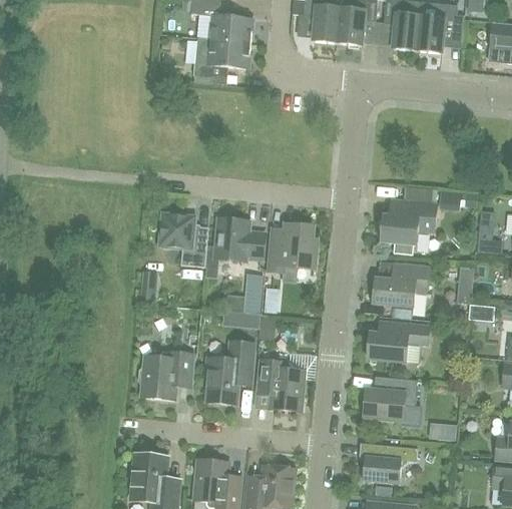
[(219,2),(200,0),(191,0),(190,12),(212,14),(210,37),(250,41),(252,17),(218,14),(219,2)]
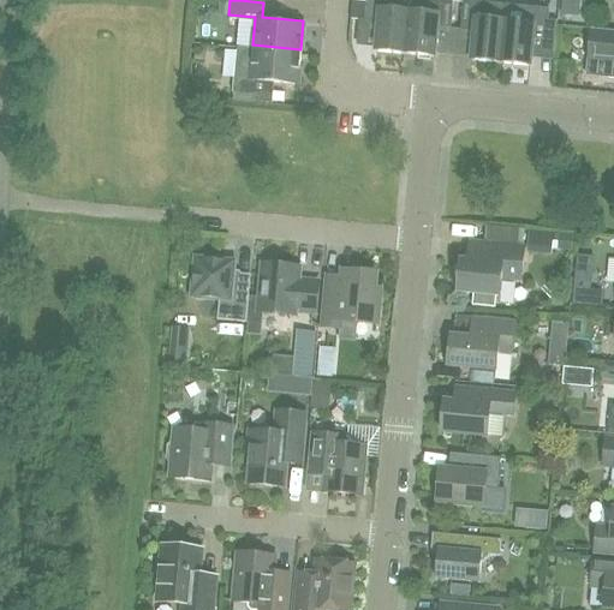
[(404,49),(409,7),(409,0),(365,0),(364,17),(377,18),(375,47),(404,49)]
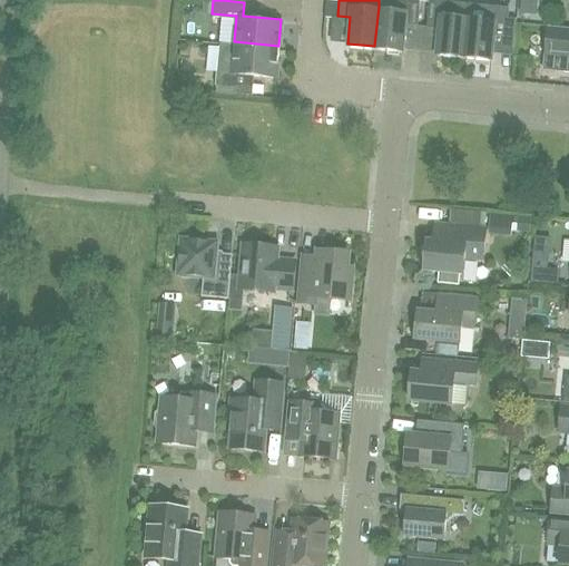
[(379,7),(374,46),(401,49),(403,21),(417,22),(419,0),(394,0),(393,8),(379,7)]
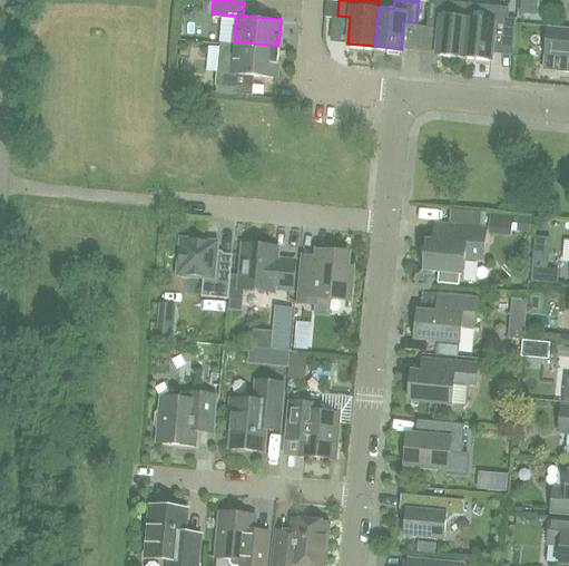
[(463,55),(467,15),(468,0),(429,0),(425,23),(439,25),(437,52),(463,55)]
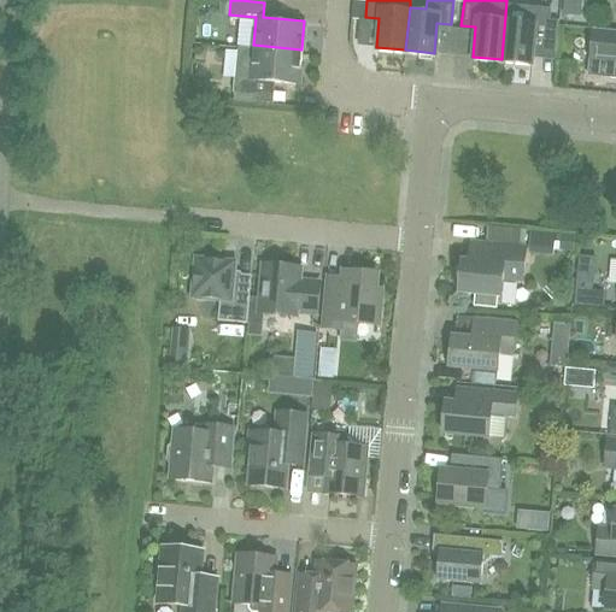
[(505,16),(502,59),(531,62),(533,33),(547,34),(550,4),(523,1),(522,18),(505,16)]
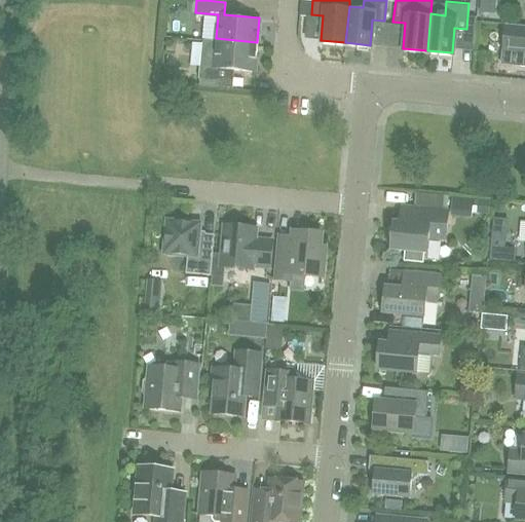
[(524,22),(504,21),(502,48),(524,49),(524,22)]
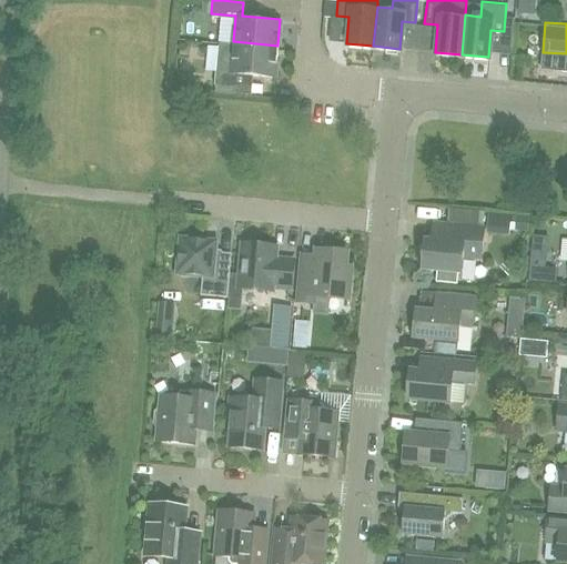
[(277,46),(233,41),(220,40),(216,71),(222,72),(221,82),(235,84),(236,71),(274,74),(277,46)]
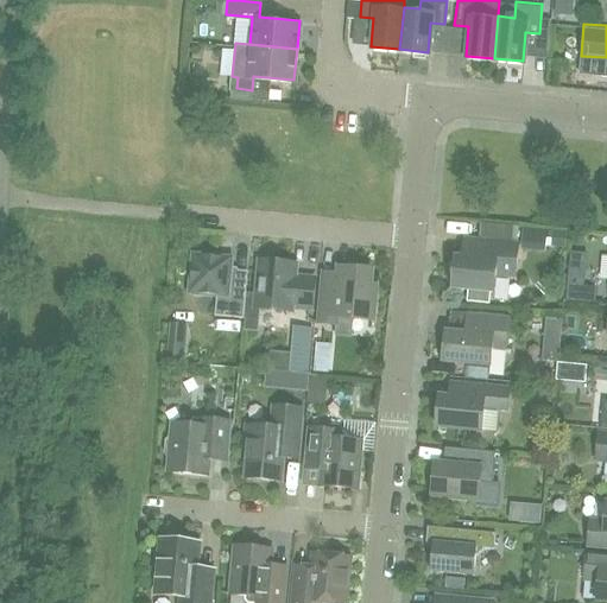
[(466,297),(488,299),(488,287),(493,289),(495,271),(514,273),(518,240),(462,234),(461,253),(454,253),(453,258),(449,260),(448,270),(451,272),(450,284),(466,285),(466,297)]
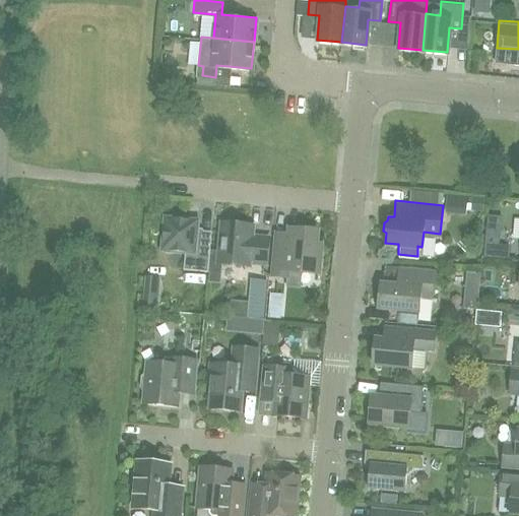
[(207,269),(209,252),(195,251),(198,217),(164,213),(160,248),(184,251),(183,266),(207,269)]
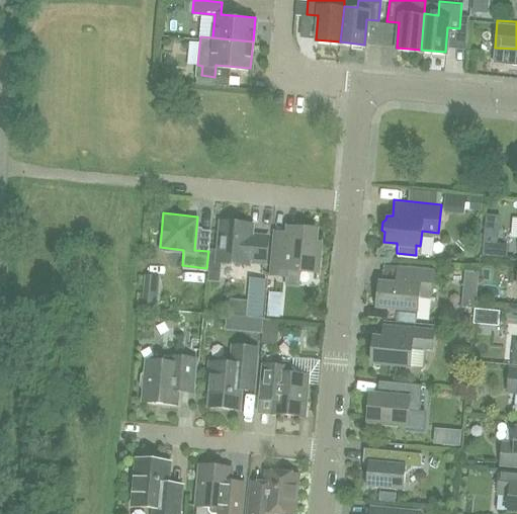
[(237,221),(221,220),(217,259),(247,261),(248,257),(265,259),(267,235),(250,233),(251,222),(248,222),(245,219),(240,219),(237,221)]
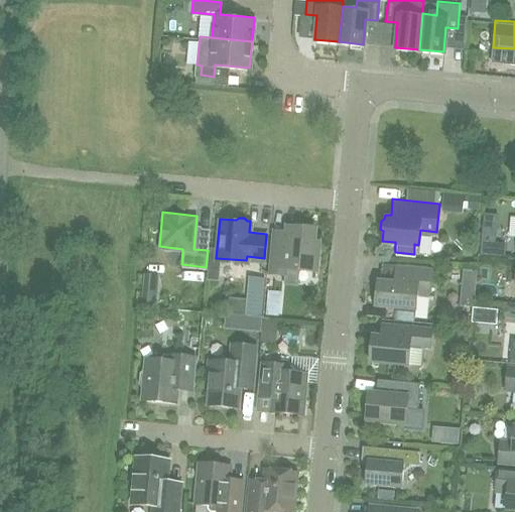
[(287,224),(287,229),(274,227),(270,270),(284,271),(284,265),(315,268),(316,249),(312,248),(315,227),(287,224)]
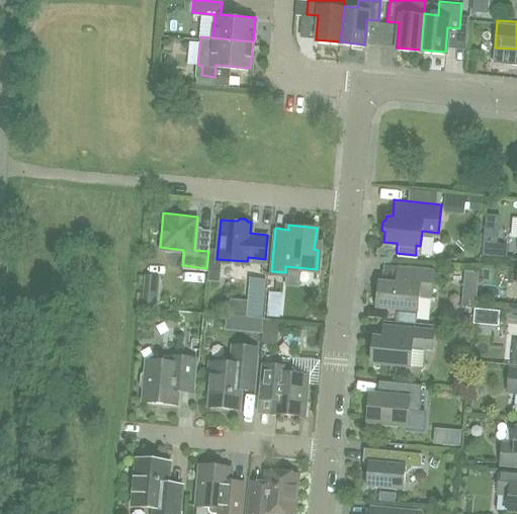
[(507,242),(497,241),(482,240),(481,253),(506,255),(507,242)]
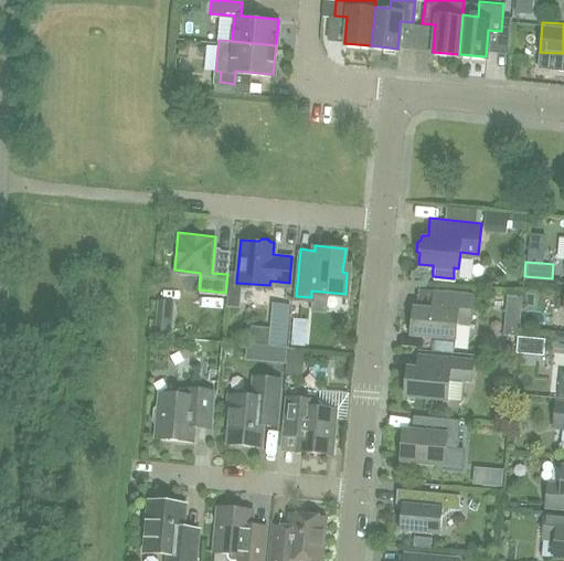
[(413,305),(411,331),(455,336),(456,319),(470,320),(472,293),(433,289),(432,307),(413,305)]
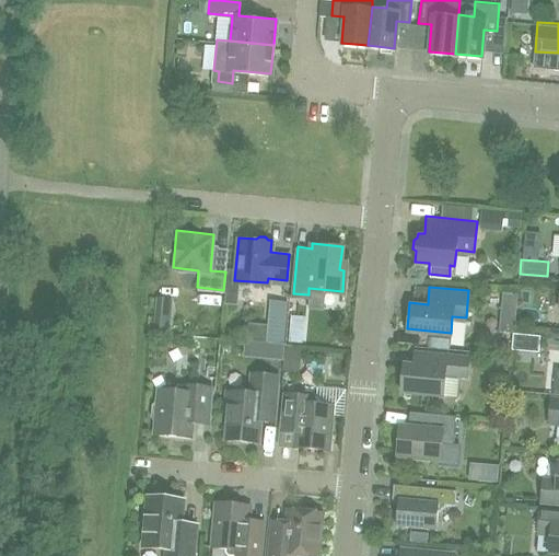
[(499,309),(514,311),(516,291),(501,289),(499,309)]
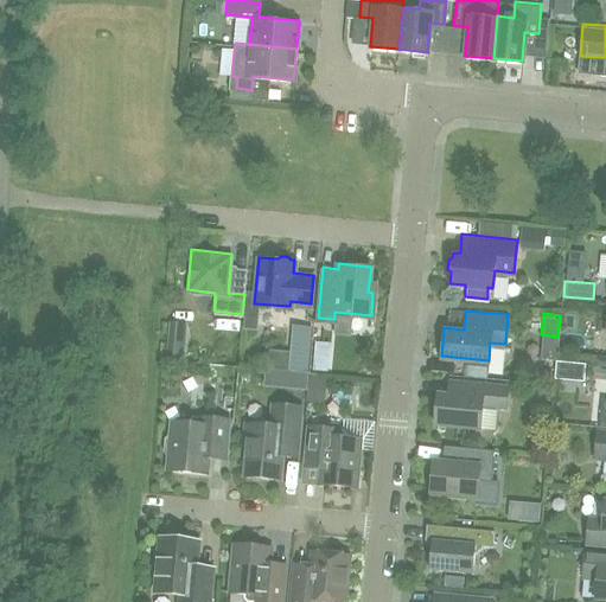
[(166,357),(180,358),(184,320),(171,319),(166,357)]
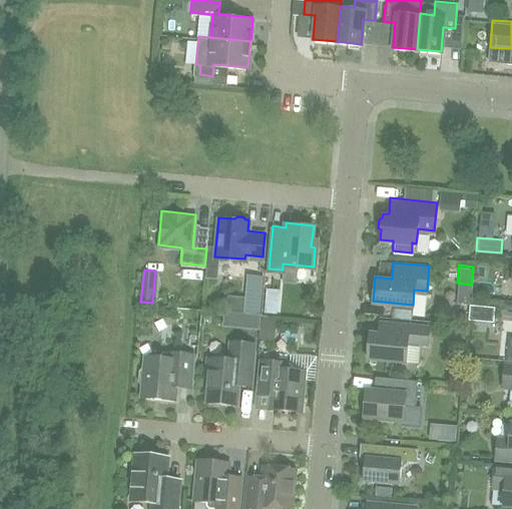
[(191,272),(191,282),(210,282),(210,272),(191,272)]
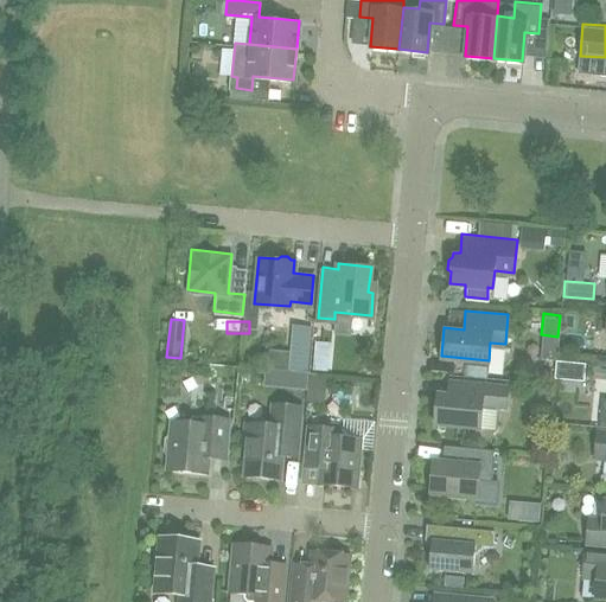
[(276,369),(299,373),(303,352),(280,348),(276,369)]
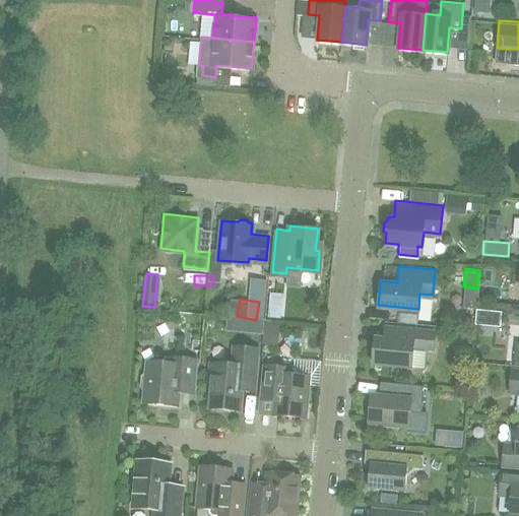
[(279,304),(266,303),(266,314),(279,314),(279,304)]
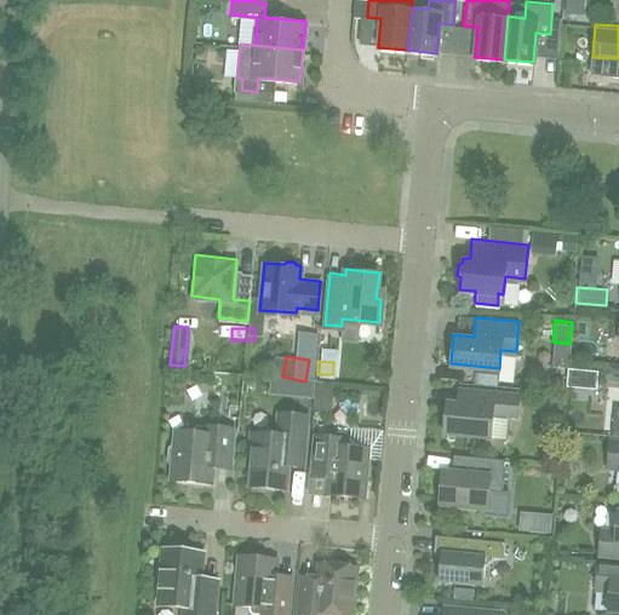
[(606,390),(608,371),(578,368),(577,388),(606,390)]
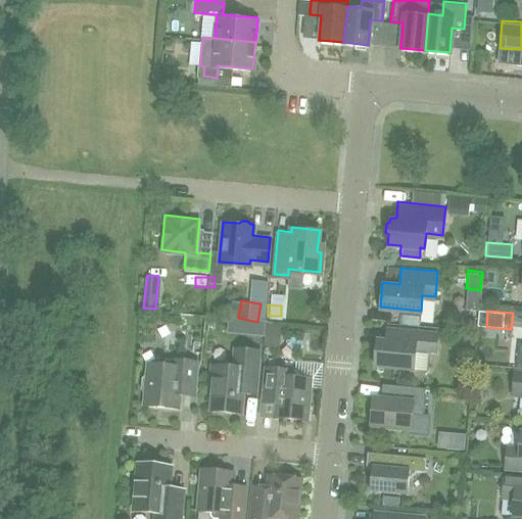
[(377,337),(375,364),(413,368),(415,346),(435,348),(437,331),(407,328),(406,340),(377,337)]
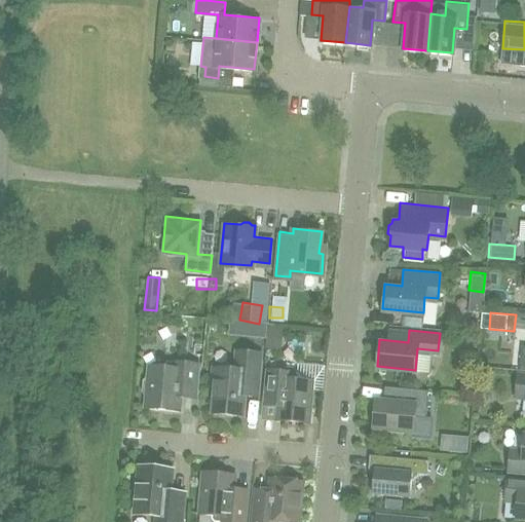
[(256,395),(258,375),(260,350),(236,348),(234,367),(213,365),(211,383),(215,383),(212,410),(241,413),(244,394),(256,395)]
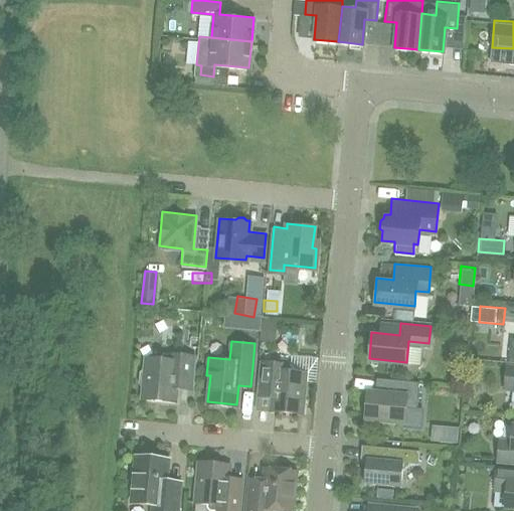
[(190,388),(191,380),(193,353),(164,351),(160,353),(159,357),(146,355),(144,368),(142,368),(140,369),(139,380),(141,382),(143,382),(142,395),(175,398),(176,387),(190,388)]
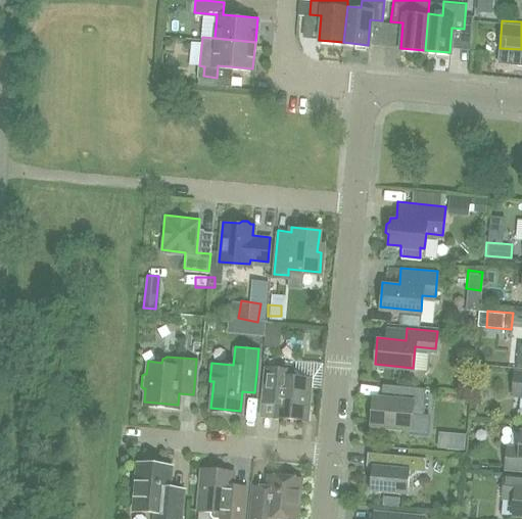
[(295,368),(293,368),(266,366),(262,400),(276,402),(275,414),(305,417),(310,376),(297,375),(297,372),(295,368)]
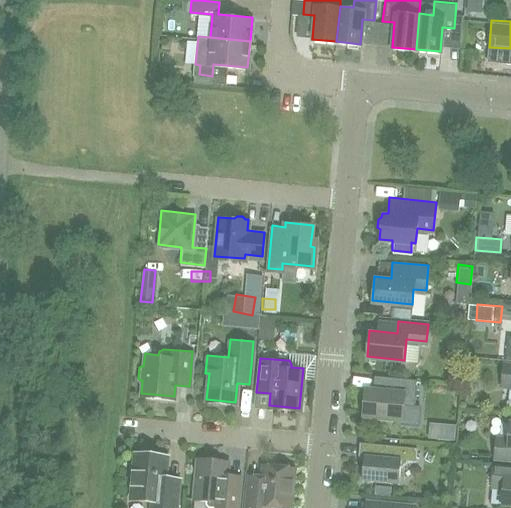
[(510,362),(504,361),(502,383),(510,384),(510,362)]
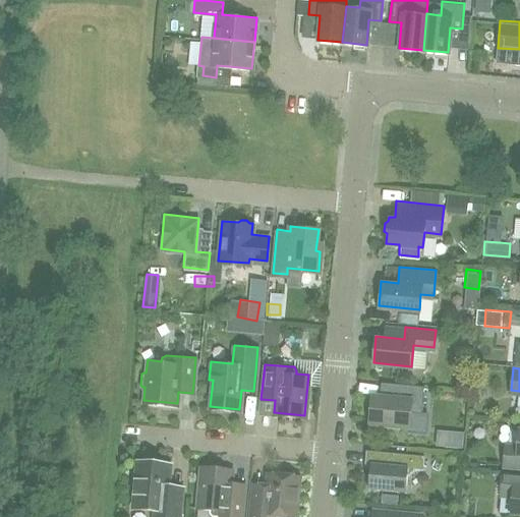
[(423,384),(404,383),(403,397),(370,394),(367,420),(409,424),(410,410),(420,411),(423,384)]
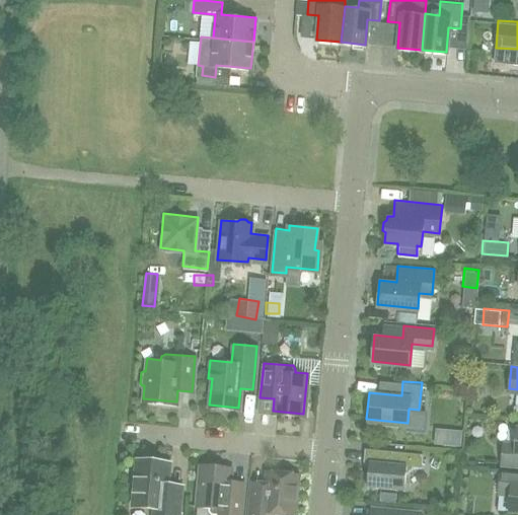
[(517,464),(517,425),(516,426),(515,441),(503,440),(501,463),(517,464)]
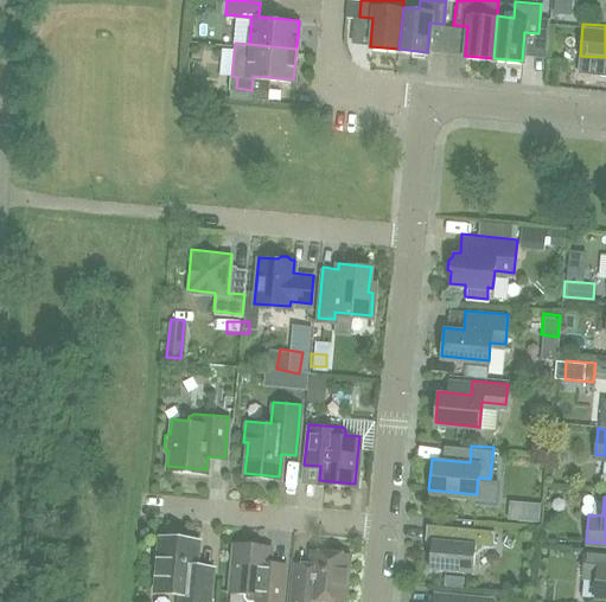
[(426,522),(423,538),(432,538),(428,567),(472,570),(474,550),(483,543),(492,544),(493,527),(426,522)]
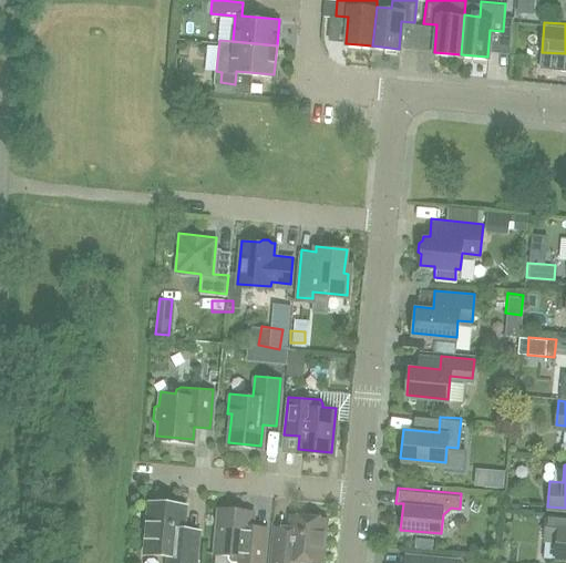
[(195,562),(196,549),(198,526),(183,525),(185,503),(150,500),(144,551),(167,553),(166,562),(195,562)]
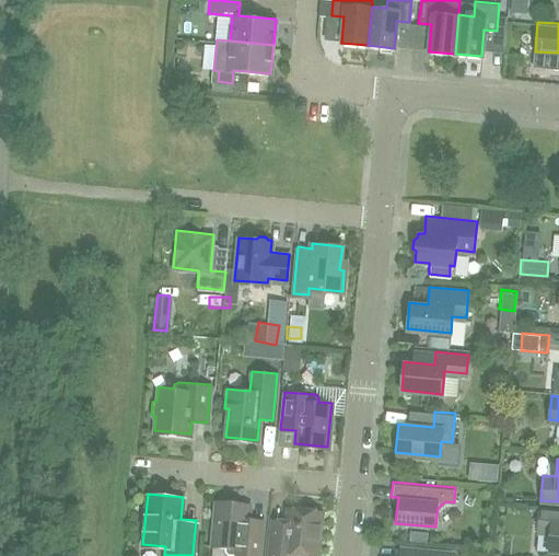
[(249,504),(216,500),(211,544),(224,545),(224,549),(228,553),(240,554),(239,555),(258,555),(263,519),(247,517),(249,504)]
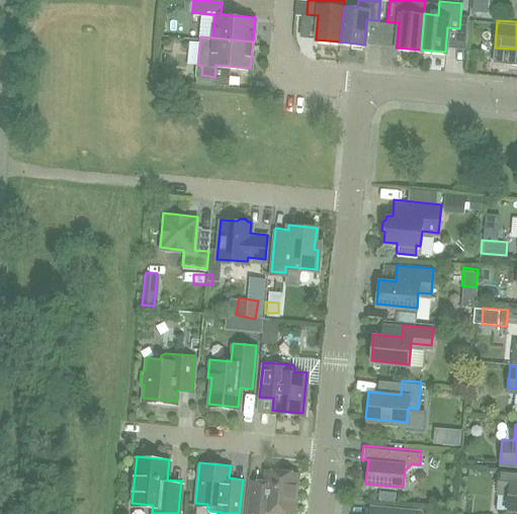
[(516,467),(499,466),(497,491),(509,492),(507,508),(516,509),(516,467)]
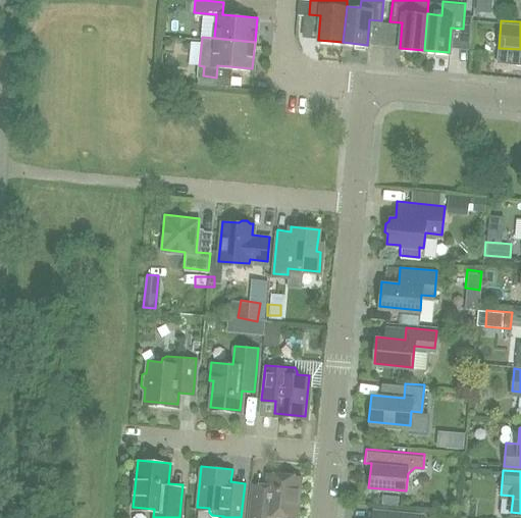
[(300,475),(267,472),(266,483),(253,481),(250,517),(272,517),(273,514),(296,516),(300,475)]
